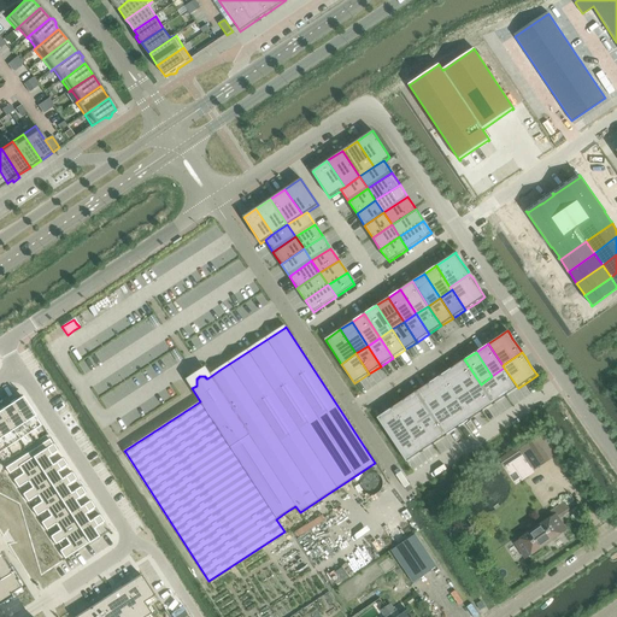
[(481,385),(464,359),(452,368),(469,392),(481,385)]
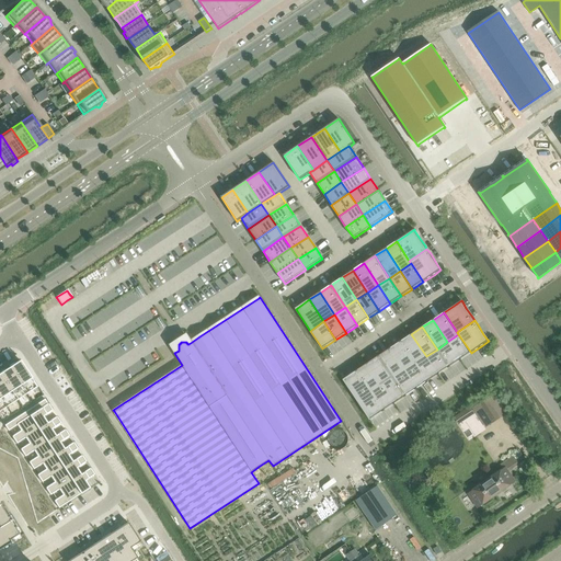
[(426,356),(411,334),(400,342),(415,364),(426,356)]
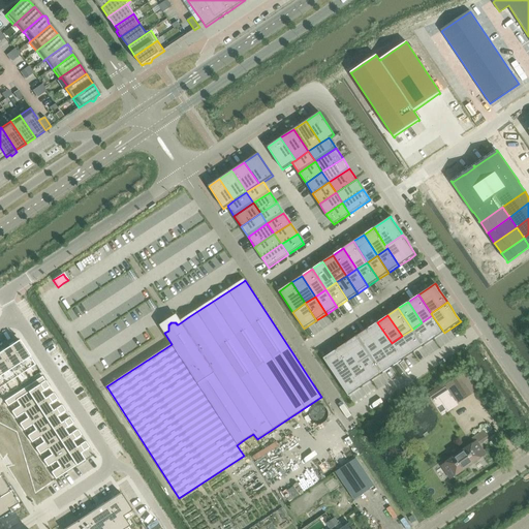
[(444,333),(432,315),(422,322),(434,340),(444,333)]
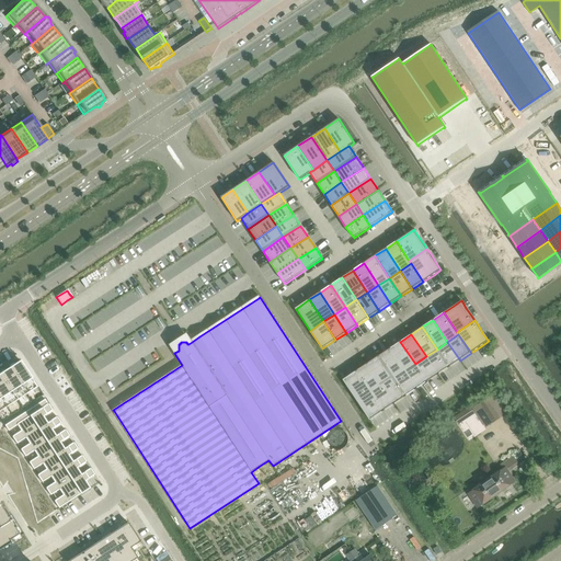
[(415,364),(400,342),(389,348),(404,371),(415,364)]
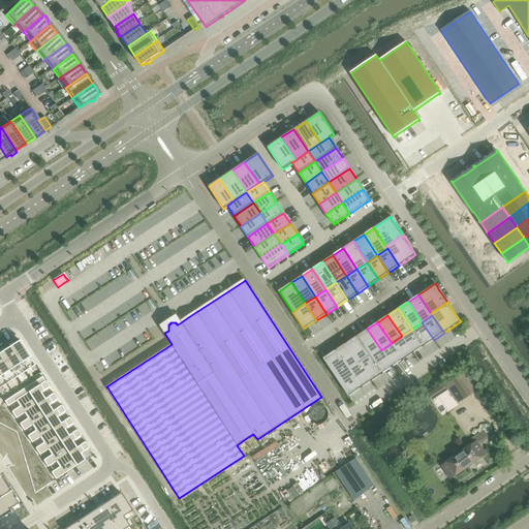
[(434,340),(422,322),(412,330),(424,346),(434,340)]
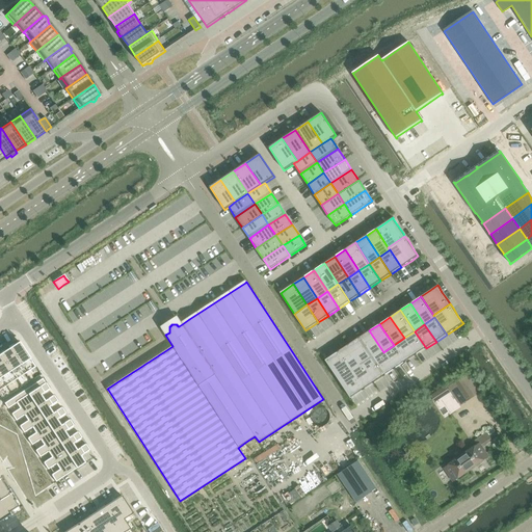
[(383,352),(369,330),(358,338),(373,358),(383,352)]
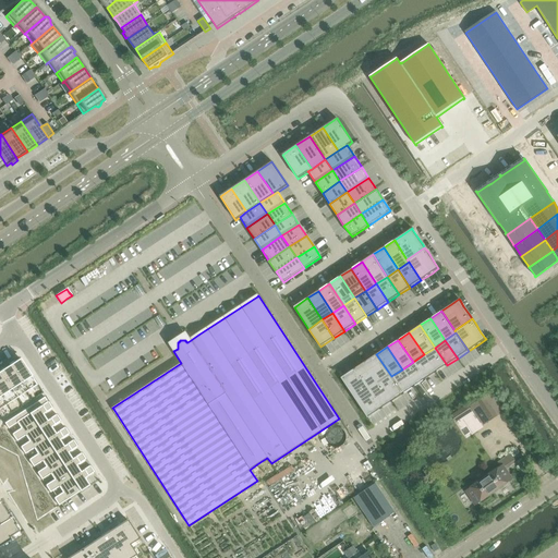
[(447,365),(435,348),(424,354),(436,373),(447,365)]
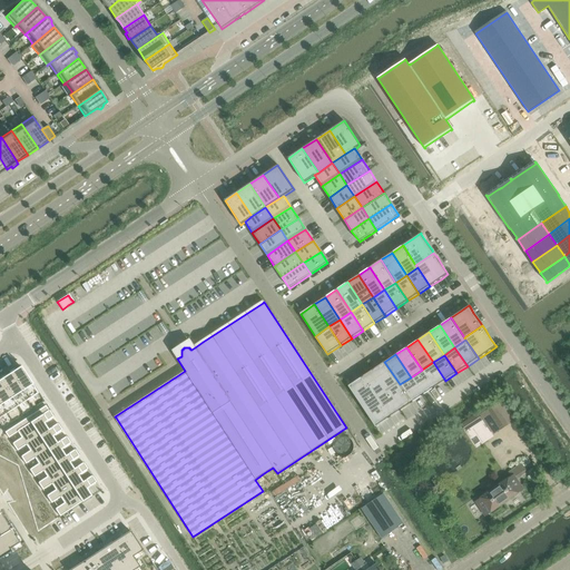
[(400,384),(384,362),(373,370),(389,392),(400,384)]
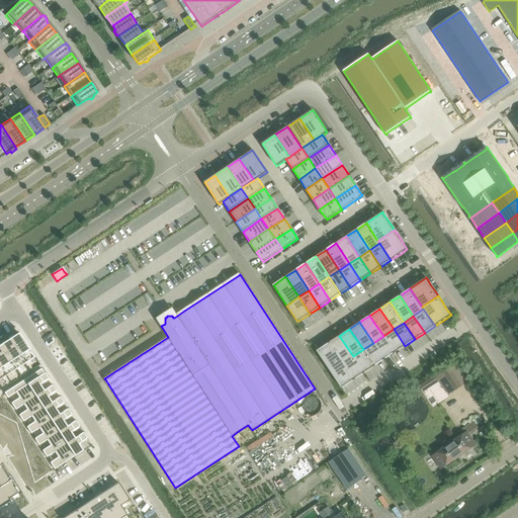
[(405,346),(394,329),(383,336),(395,353),(405,346)]
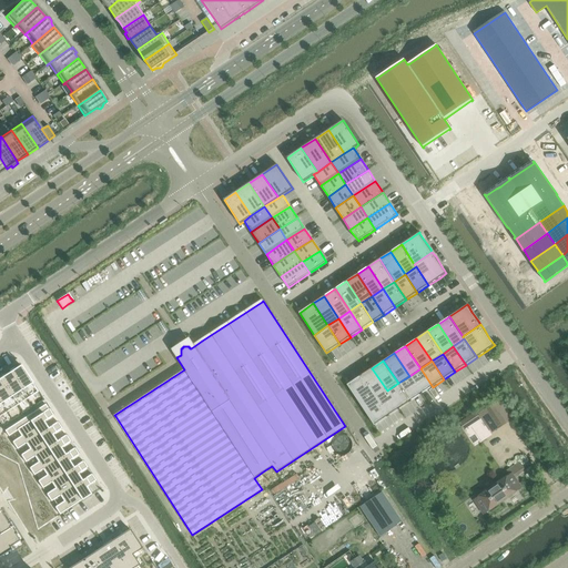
[(20,365),(9,372),(27,399),(38,392),(20,365)]
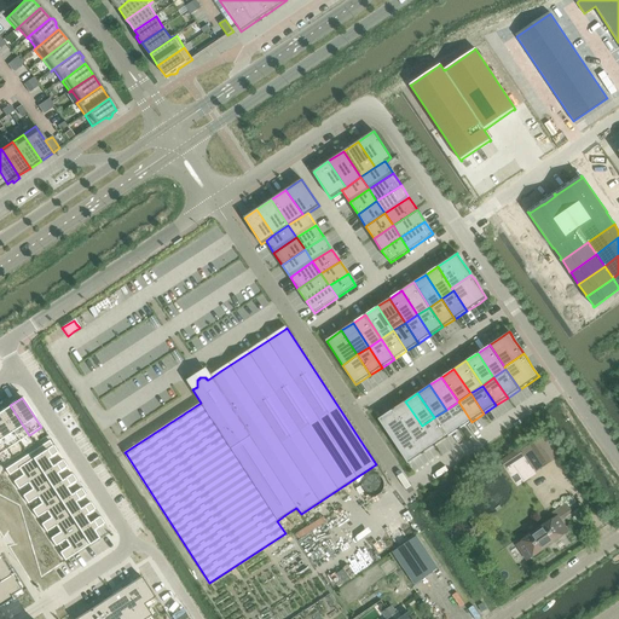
[(422,426),(405,401),(393,409),(410,433),(422,426)]
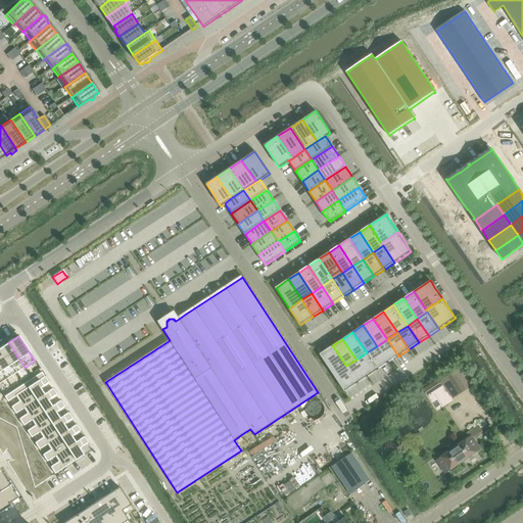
[(398,357),(387,339),(377,346),(388,363),(398,357)]
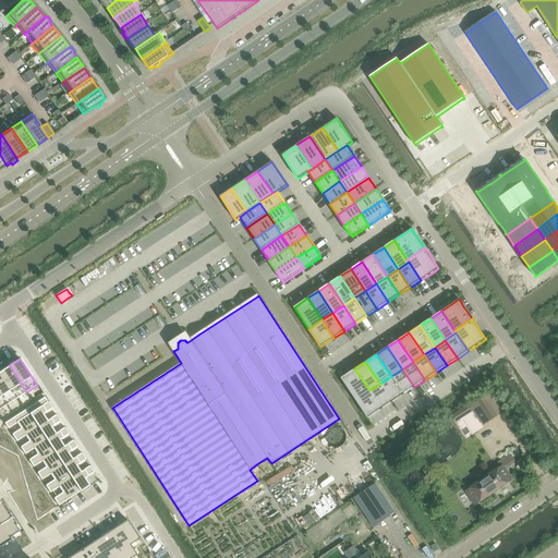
[(9,365),(0,371),(0,373),(16,399),(26,392),(9,365)]
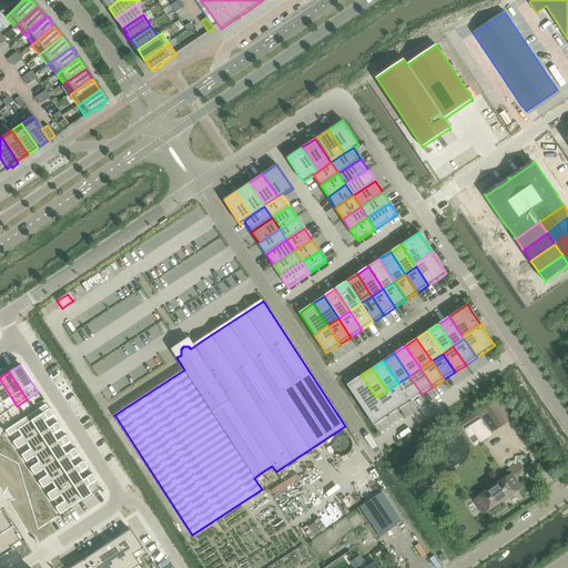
[(376,397),(361,375),(347,385),(362,407),(376,397)]
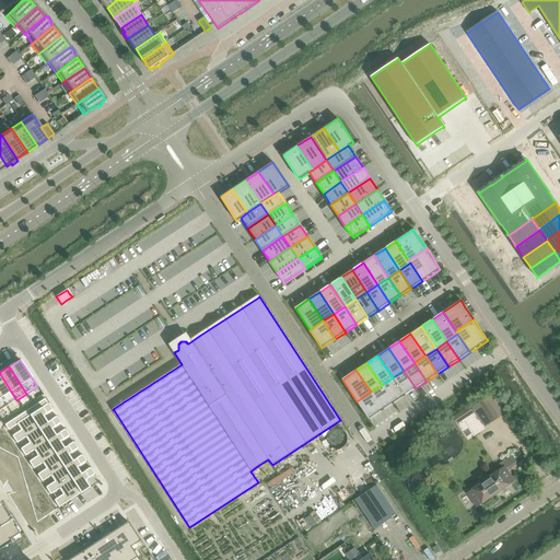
[(416,388),(404,371),(393,377),(405,396),(416,388)]
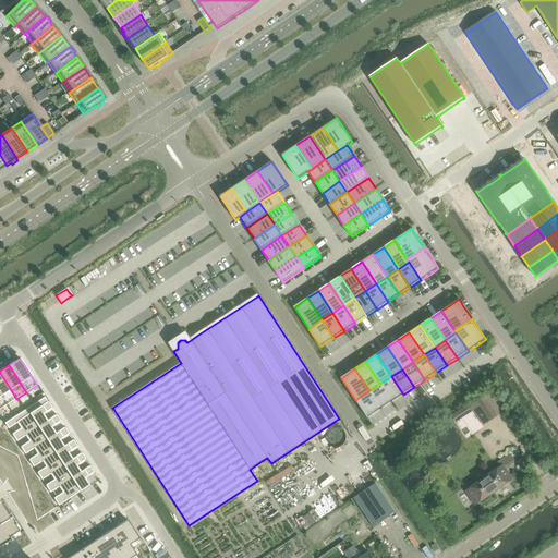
[(0,373),(0,393),(7,404),(16,399),(0,373)]
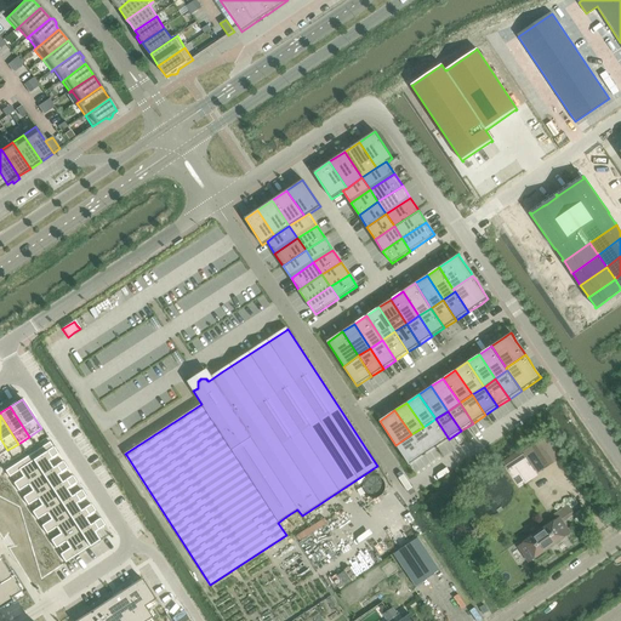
[(449,439),(436,419),(423,427),(437,448),(449,439)]
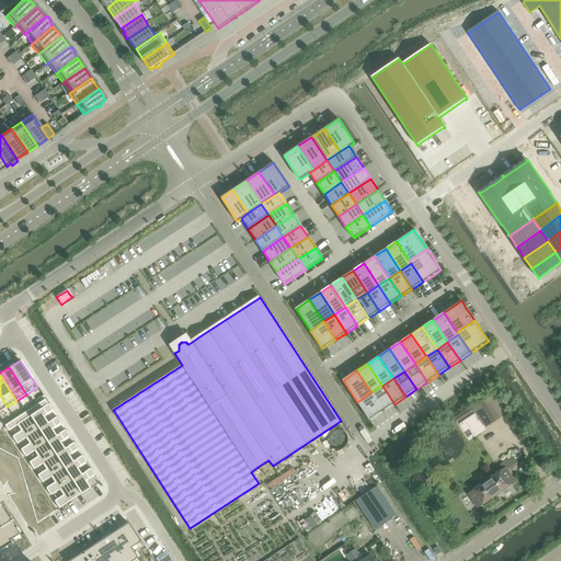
[(395,404),(382,386),(371,392),(384,411),(395,404)]
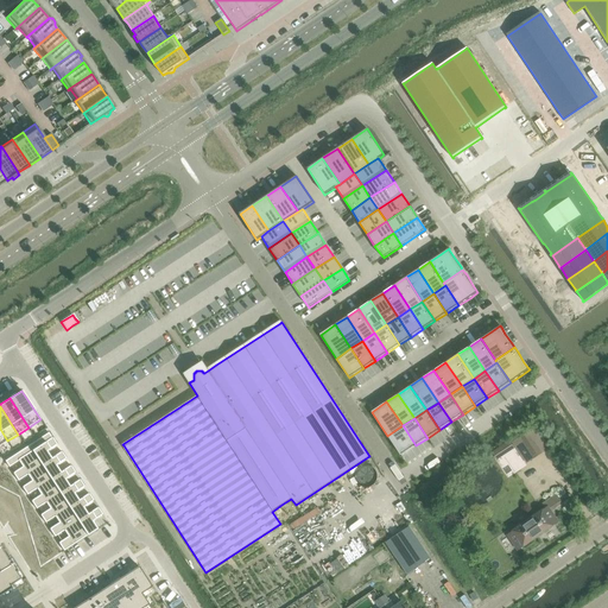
[(416,445),(403,425),(387,436),(401,455),(416,445)]
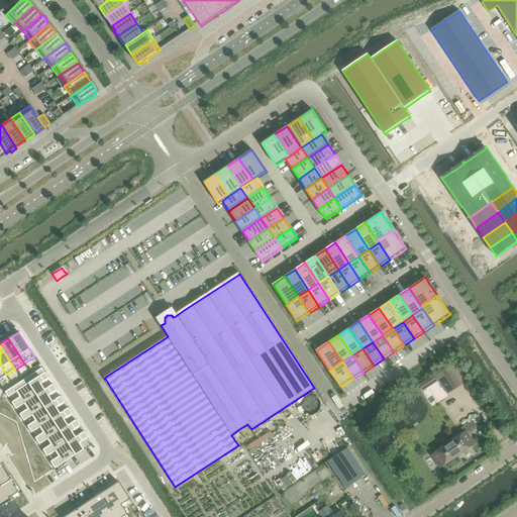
[(447,394),(466,382),(467,381),(455,365),(436,377),(447,394)]
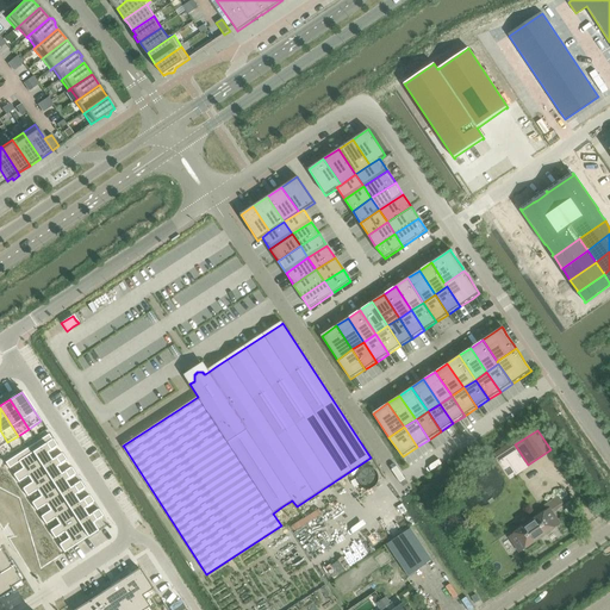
[(23,468),(13,474),(18,483),(27,477),(27,475),(51,460),(47,453),(57,446),(53,439),(51,440),(48,442),(43,446),(38,448),(33,452),(29,454),(25,458),(20,460),(18,461),(18,462),(23,468)]
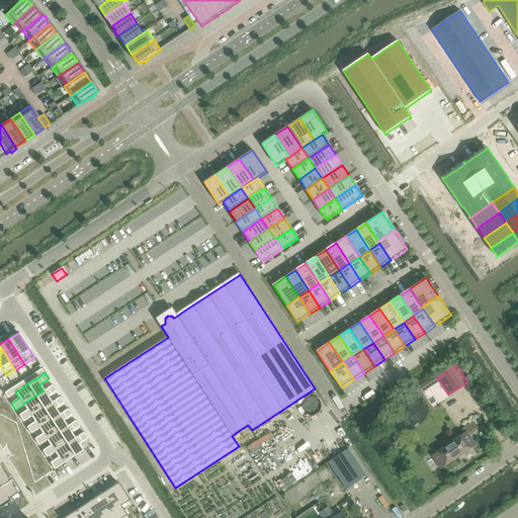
[(26,410),(18,415),(23,422),(31,417),(30,416),(52,403),(51,403),(48,397),(56,391),(52,384),(44,391),(23,404),(23,405),(26,410)]
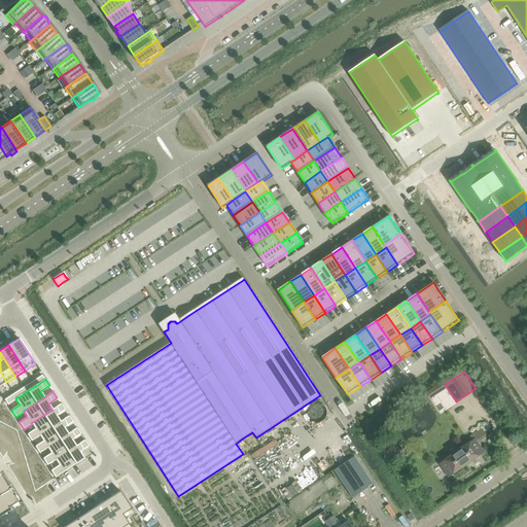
[(35,429),(27,434),(31,442),(39,435),(60,422),(60,421),(56,416),(65,410),(61,403),(51,410),(53,410),(31,423),(32,424),(35,429)]
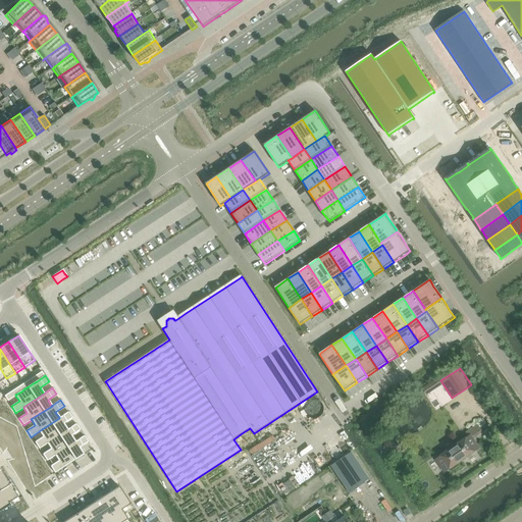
[(43,436),(35,442),(39,449),(47,444),(67,429),(63,423),(72,418),(68,412),(59,417),(59,418),(39,431),(43,436)]
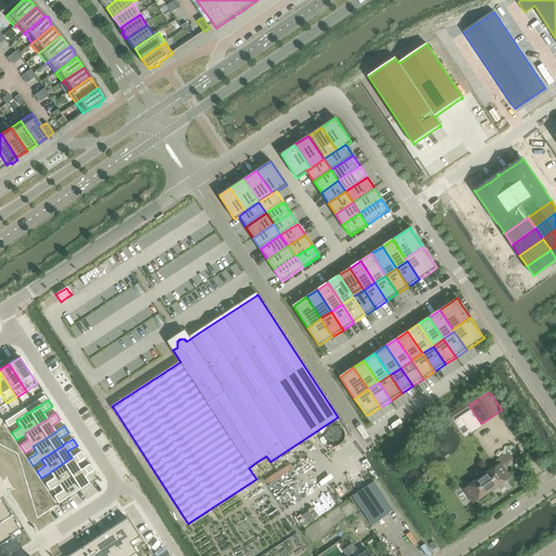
[(53,478),(45,483),(50,491),(59,485),(58,484),(80,470),(79,470),(76,464),(85,457),(80,451),(72,457),(50,472),(53,478)]
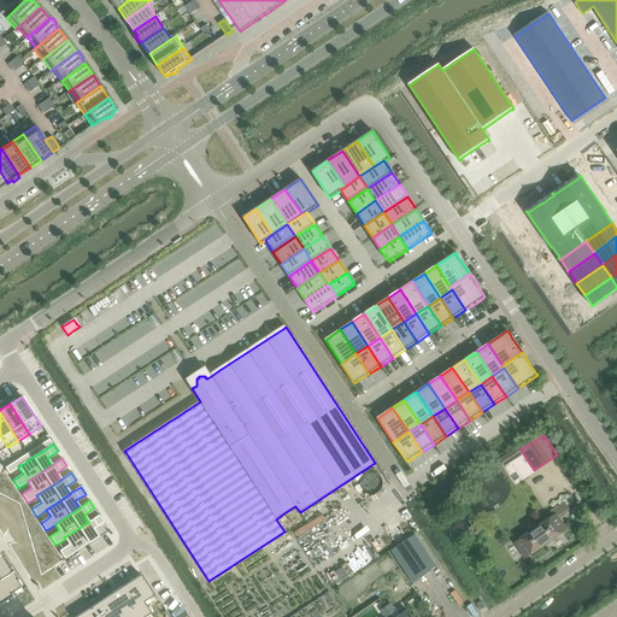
[(554,516),(516,542),(527,558),(530,554),(533,557),(534,556),(536,554),(538,554),(539,553),(540,552),(541,551),(542,550),(541,547),(565,530),(558,521),(571,511),(564,501),(551,511),(554,516)]
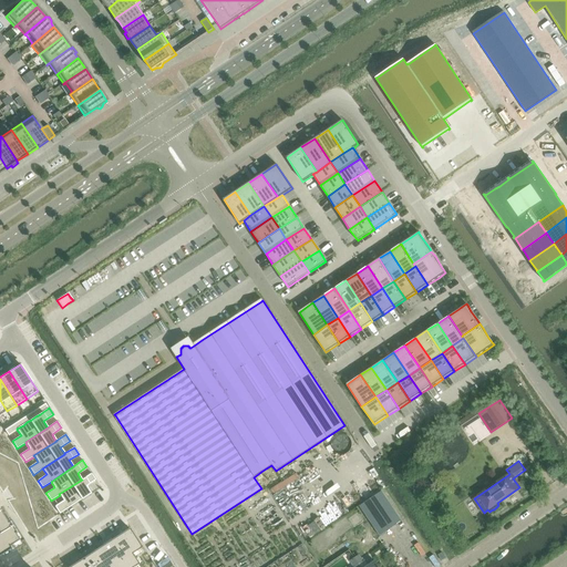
[(63,501),(54,506),(59,514),(68,508),(91,493),(85,486),(95,480),(91,473),(81,480),(82,480),(59,494),(60,495),(63,501)]
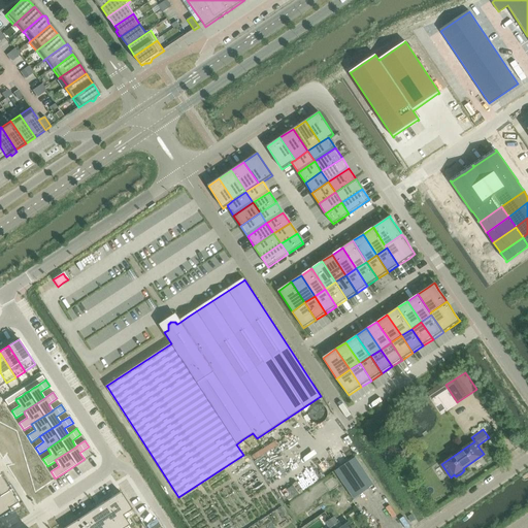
[(335,471),(352,496),(354,498),(373,485),(356,457),(335,471)]
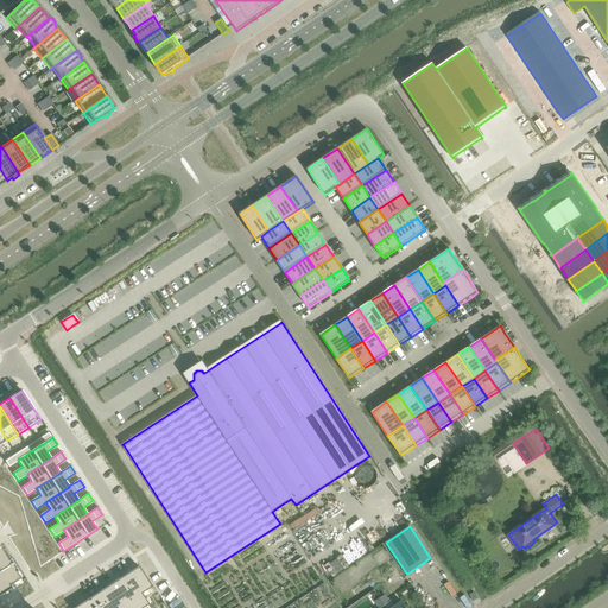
[(0,594),(10,588),(8,586),(10,584),(18,578),(13,571),(14,571),(7,559),(6,561),(0,550),(0,594)]
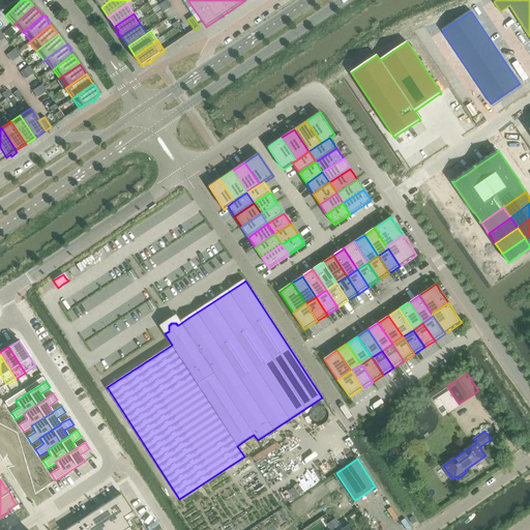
[(189,498),(193,502),(202,496),(199,492),(189,498)]
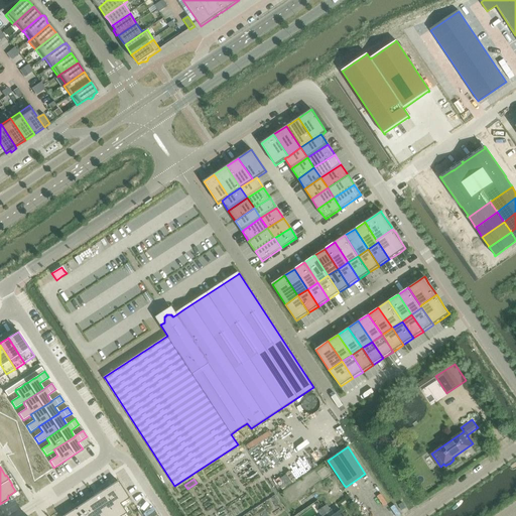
[(118,481),(62,515),(121,515),(126,513),(120,504),(129,498),(118,481)]
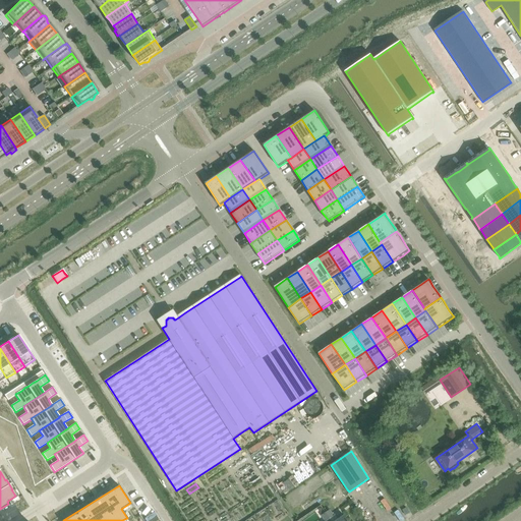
[(326,513),(331,520),(348,520),(345,517),(339,520),(335,515),(334,516),(330,510),(326,513)]
